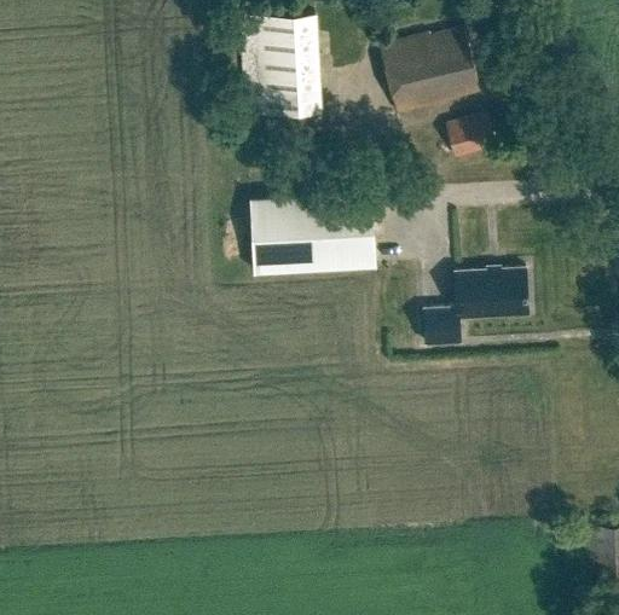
[(322,112),(317,15),(241,18),(244,116),(322,112)]
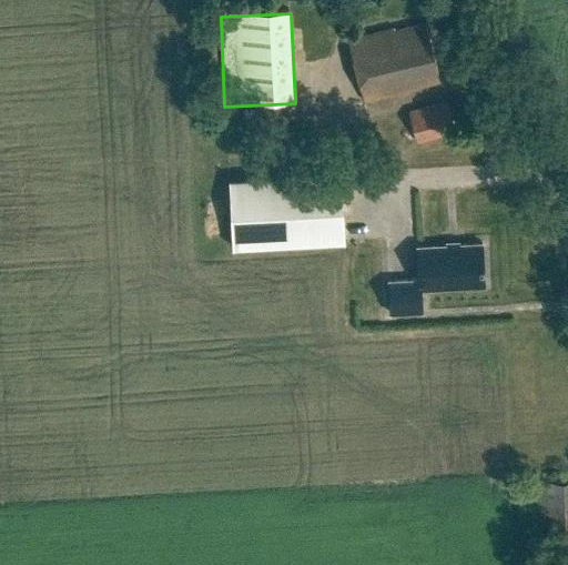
[(425,24),(395,33),(394,30),(347,43),(364,104),(440,83),(425,24)]
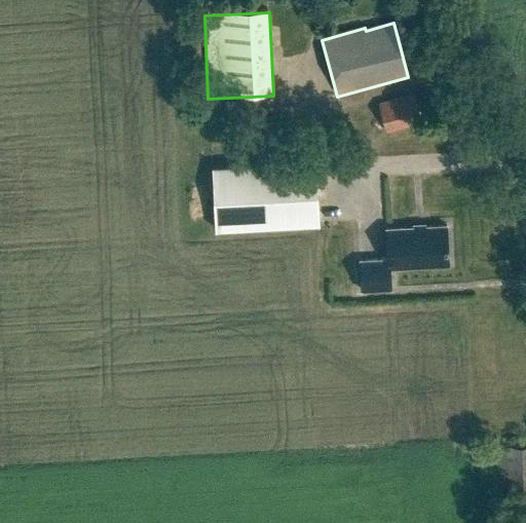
[(414,97),(378,106),(385,134),(421,124),(414,97)]
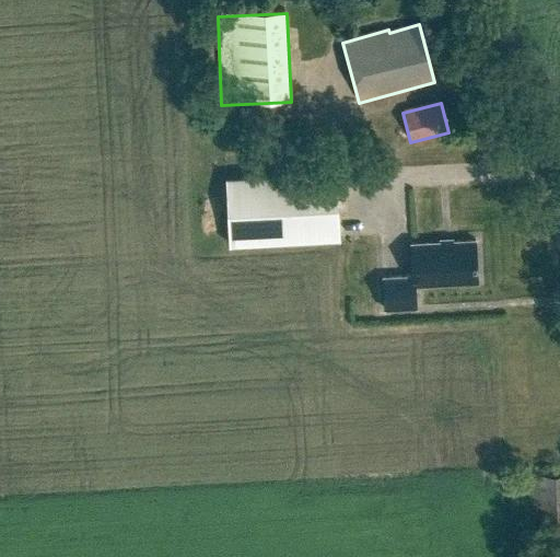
[(231,183),(234,250),(343,244),(340,177),(231,183)]
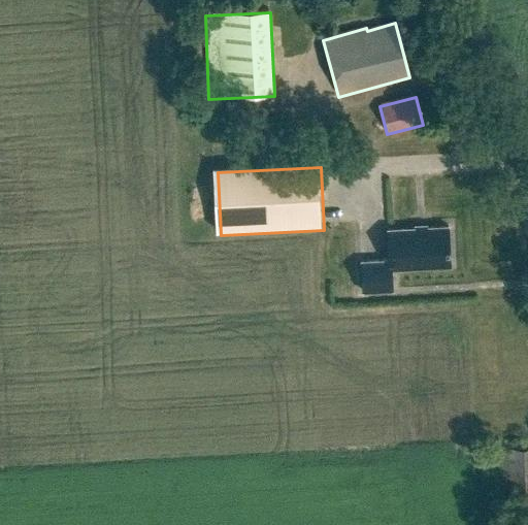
[(391,272),(451,269),(449,229),(426,230),(426,232),(417,233),(417,231),(388,232),(389,263),(361,264),(363,294),(393,293),(391,272)]
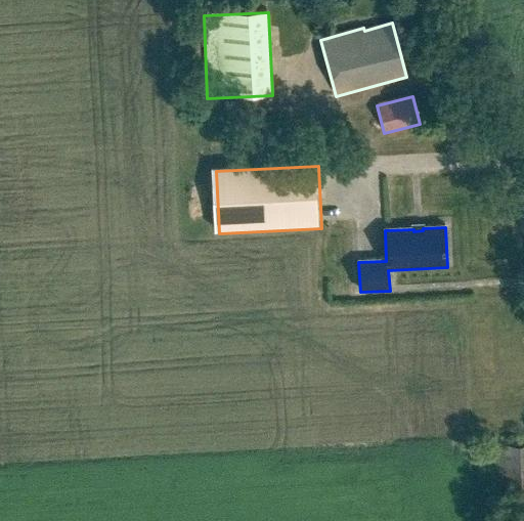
[(523,498),(523,445),(495,446),(497,500),(523,498)]
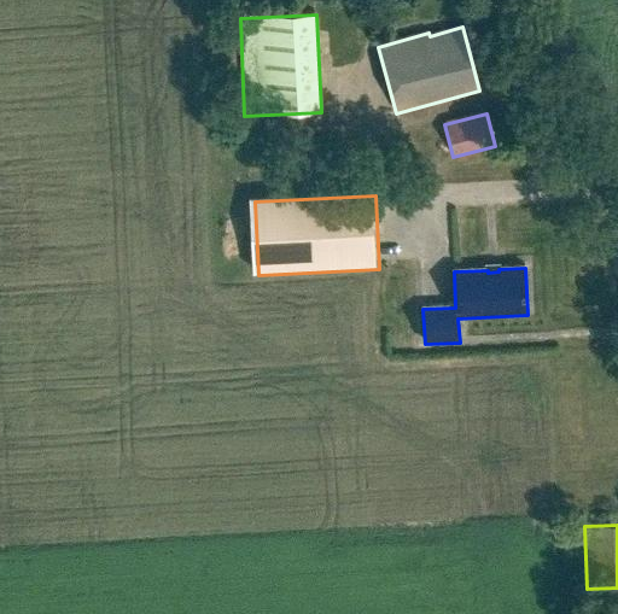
All buildings are outlined.
